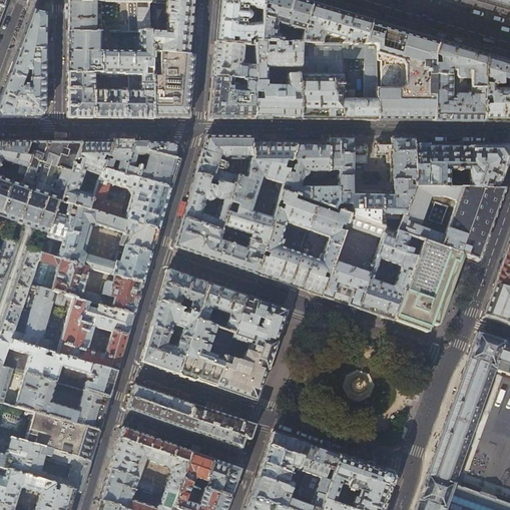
[(71,0),(71,14),(70,29),(123,30),(123,27),(122,26),(108,25),(108,0),(131,0),(132,30),(152,30),(151,0),(71,0)]
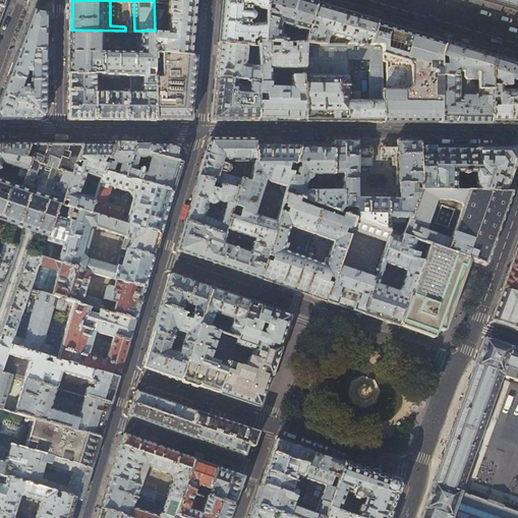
[(197,18),(199,0),(154,0),(155,31),(156,50),(194,54),(197,18)]
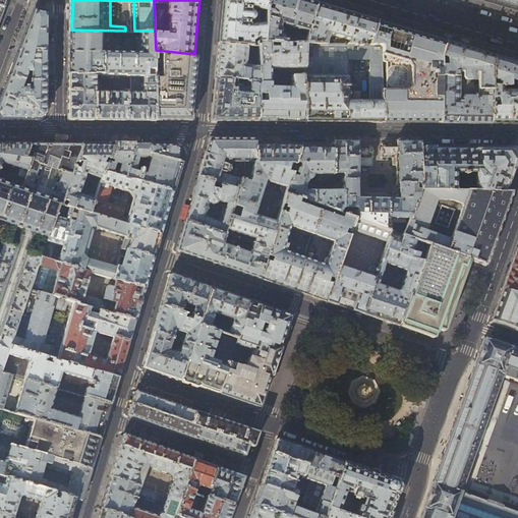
[(225,0),(224,8),(221,41),(253,44),(253,39),(255,38),(256,36),(256,35),(261,35),(261,40),(266,40),(270,0),(225,0)]
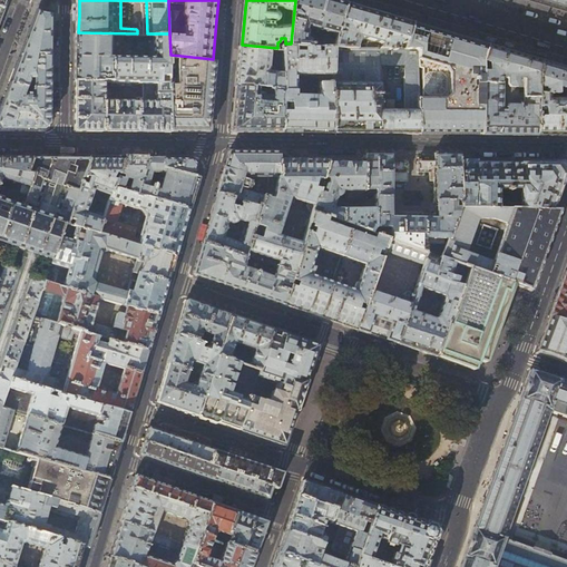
[(295,0),(291,44),(314,44),(314,42),(314,41),(314,40),(314,39),(314,38),(312,36),(310,35),(311,30),(310,28),(309,27),(310,23),(329,29),(324,45),(336,45),(349,1),(345,0),(295,0)]
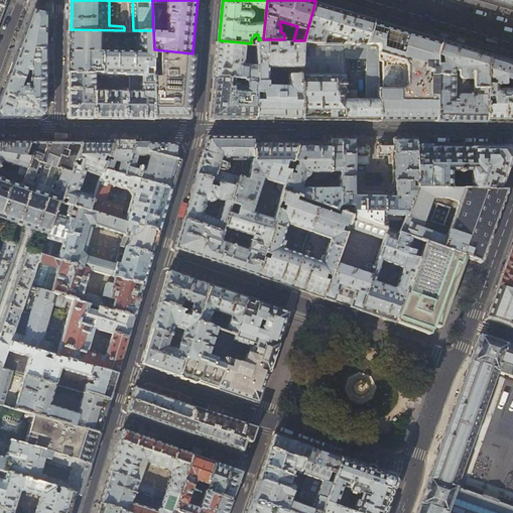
[(345,9),(315,1),(304,40),(369,42),(376,18),(345,9)]
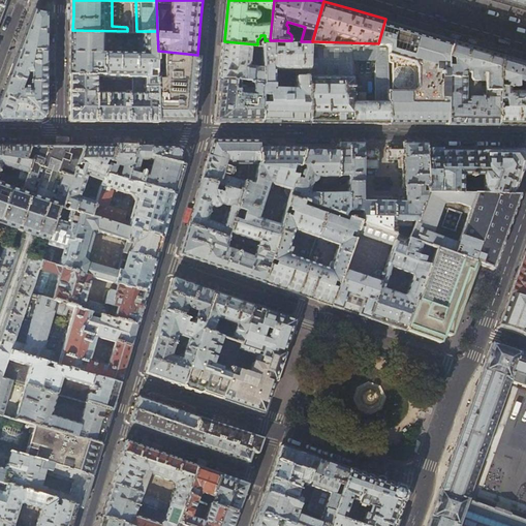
[(24,44),(5,93),(0,107),(0,112),(3,118),(26,118),(43,118),(49,113),(49,97),(50,48),(50,10),(37,8),(24,44)]
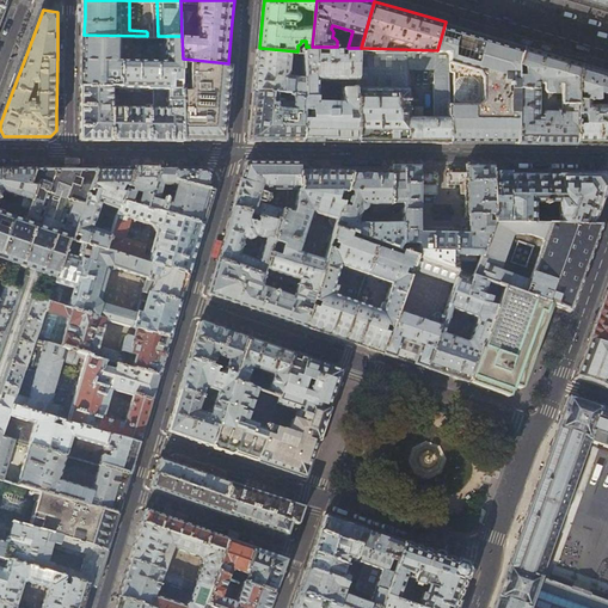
[(458,96),(452,96),(452,140),(484,140),(519,141),(521,60),(526,45),(486,34),(446,22),(437,50),(450,50),(450,51),(458,50),(458,54),(455,54),(455,63),(458,63),(458,96)]
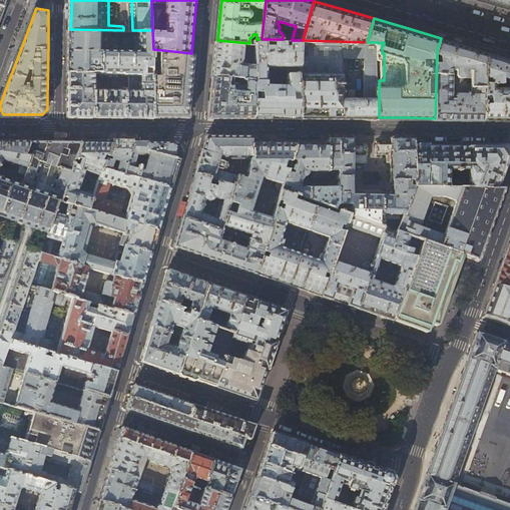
[(70,50),(70,70),(96,71),(126,71),(127,71),(127,73),(154,73),(153,49),(152,30),(132,30),(123,30),(70,29),(70,50)]
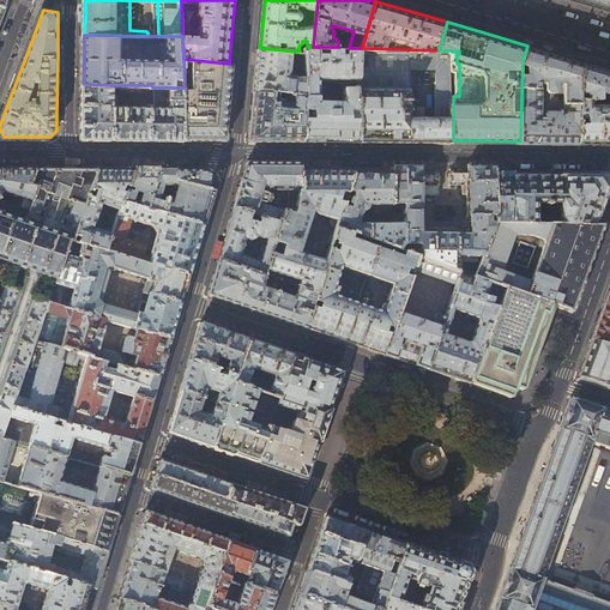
[(581,143),(581,142),(581,97),(581,74),(585,62),(557,54),(527,46),(523,60),(520,142),(520,143),(550,143),(581,143)]
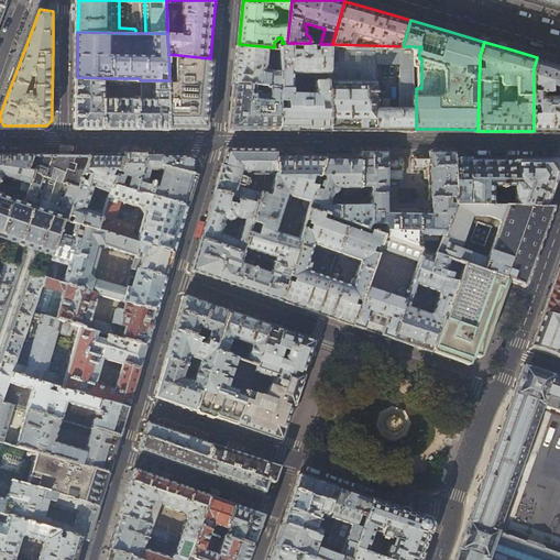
[(283,85),(283,96),(282,128),(306,128),(332,129),(331,73),(332,44),(320,44),(310,43),(287,43),(282,43),(282,47),(283,85)]
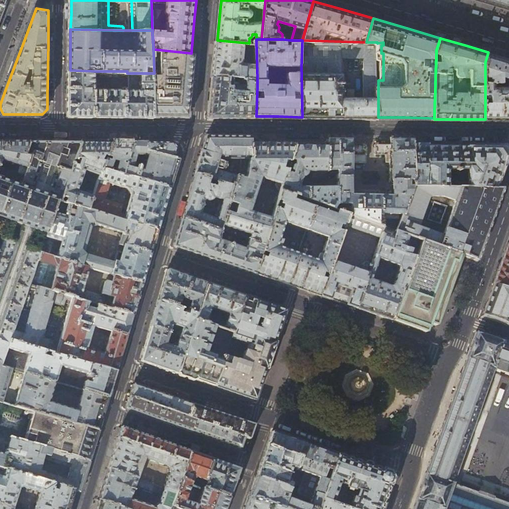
[(216,56),(214,73),(257,77),(256,43),(249,43),(217,40),(216,56)]
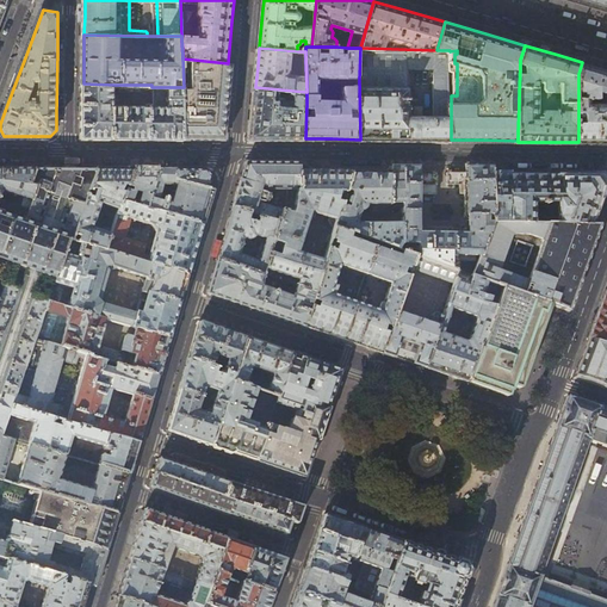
[(359,79),(360,140),(398,140),(451,141),(451,140),(451,95),(450,51),(450,50),(437,50),(360,48),(359,79)]
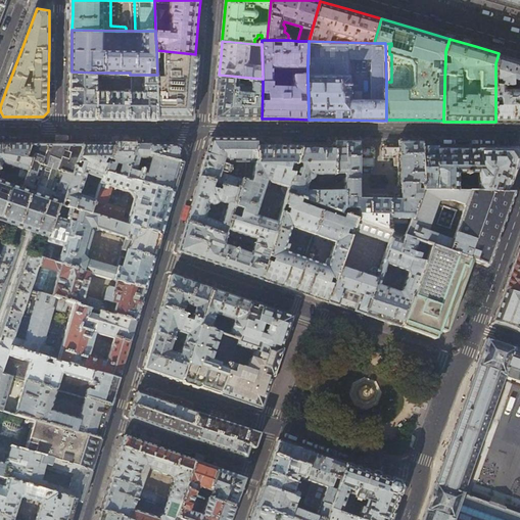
[(200,54),(195,54),(156,50),(157,75),(158,117),(177,117),(191,119),(195,114),(198,79),(200,54)]
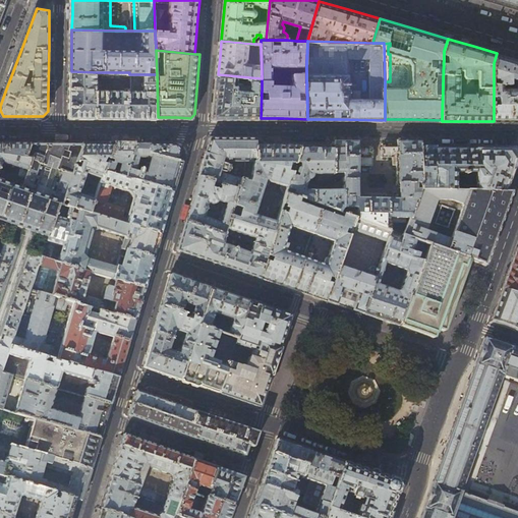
[(517,59),(497,53),(494,63),(494,82),(517,82),(517,59)]
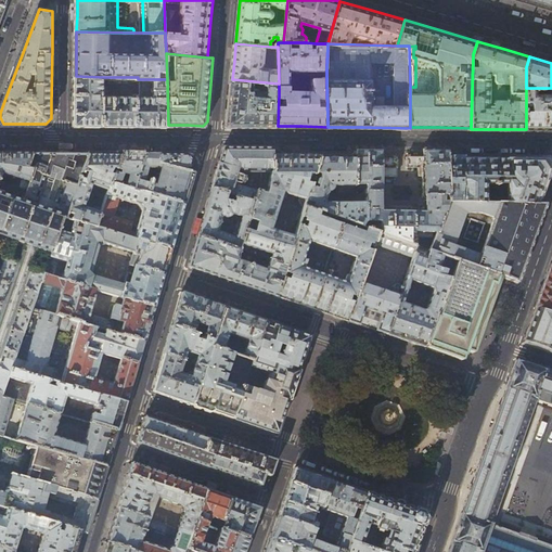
[(75,124),(77,125),(122,125),(168,126),(168,125),(167,79),(138,79),(138,77),(137,77),(137,97),(104,95),(104,77),(76,76),(76,99),(75,124)]
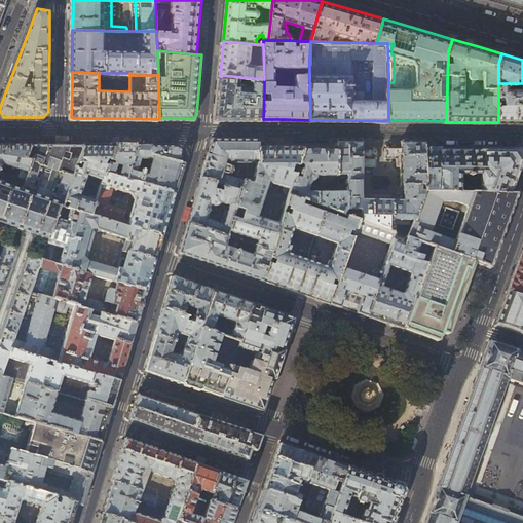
[(240,119),(263,119),(264,89),(264,79),(220,75),(218,96),(216,117),(218,119),(240,119)]
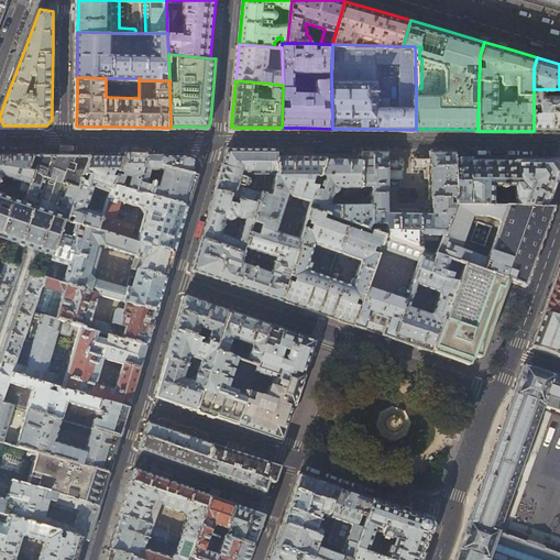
[(559,89),(534,89),(534,130),(557,130),(559,130),(559,89)]
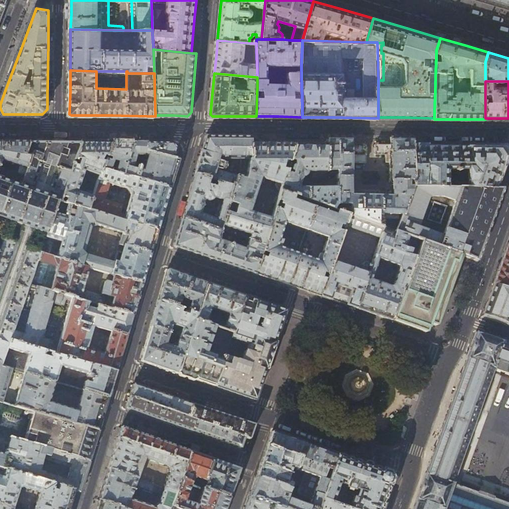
[(201,159),(197,171),(212,177),(236,183),(239,174),(242,175),(244,155),(255,155),(254,134),(226,133),(208,133),(206,140),(201,159)]
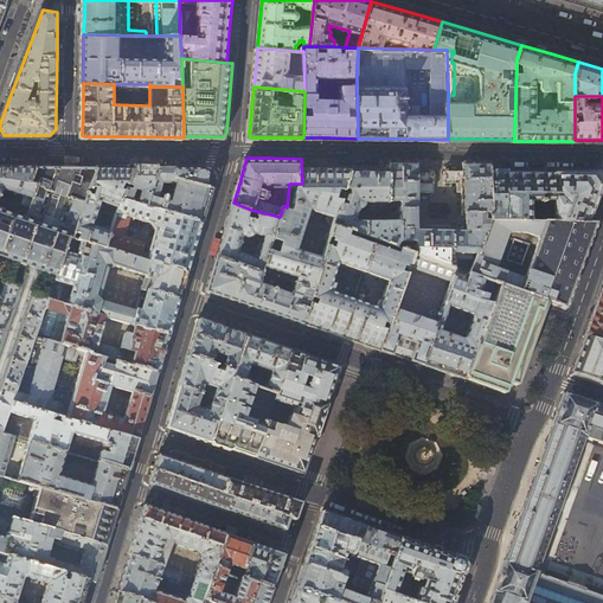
[(301,159),(302,184),(289,184),(287,207),(283,206),(280,217),(274,237),(283,241),(280,252),(270,249),(264,271),(281,277),(280,281),(283,281),(284,278),(296,282),(314,289),(324,257),(302,250),(302,249),(300,244),(299,244),(308,215),(309,215),(314,212),(315,209),(329,213),(328,217),(333,222),(334,222),(342,198),(347,186),(352,167),(316,167),(301,159)]
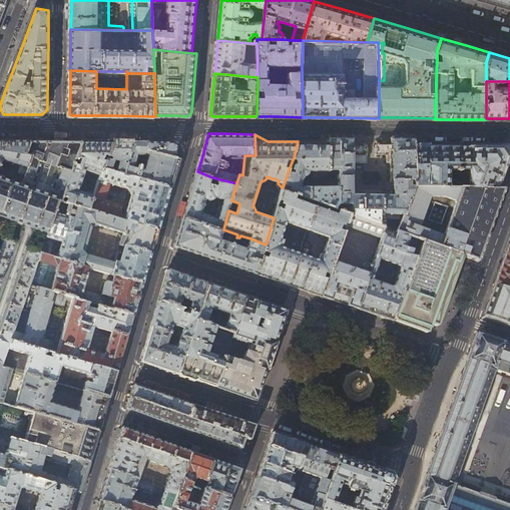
[(354,137),(332,137),(331,142),(331,167),(333,167),(333,171),(340,171),(340,185),(311,185),(311,198),(318,201),(333,206),(340,208),(352,212),(387,225),(393,227),(394,228),(399,229),(416,184),(416,174),(416,168),(416,143),(416,135),(405,135),(393,135),(393,143),(385,142),(378,142),(379,152),(390,152),(390,159),(393,159),(394,191),(354,191),(354,159),(358,159),(359,160),(369,160),(368,144),(369,144),(369,142),(362,142),(354,142),(354,137)]
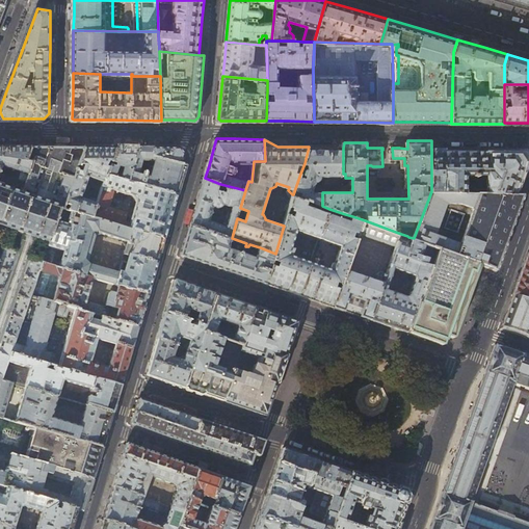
[(326,147),(309,147),(305,163),(309,164),(309,167),(309,168),(306,169),(305,172),(305,175),(300,174),(293,194),(293,195),(322,206),(322,192),(314,192),(313,189),(316,180),(318,180),(320,179),(320,177),(321,175),(327,175),(327,181),(343,181),(343,174),(343,148),(344,142),(343,142),(343,144),(339,147),(338,147),(326,147)]
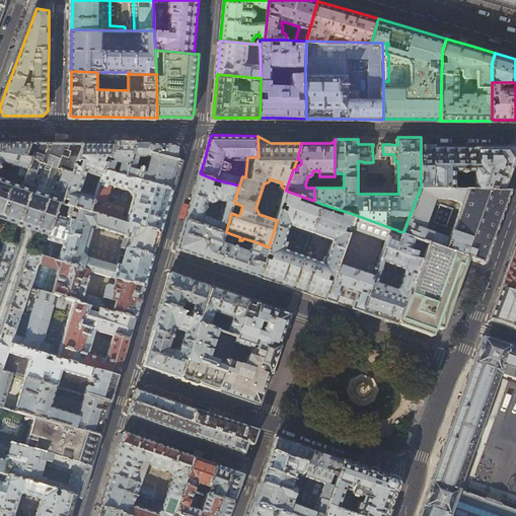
[(0,166),(3,167),(4,165),(2,164),(4,159),(21,165),(21,168),(20,173),(27,175),(30,166),(33,156),(27,154),(31,141),(9,141),(0,140),(0,166)]
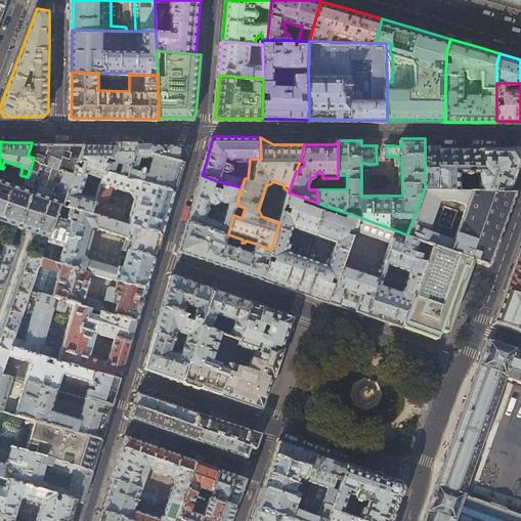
[(41,143),(41,142),(39,142),(39,143),(33,143),(33,142),(32,142),(28,156),(34,158),(47,164),(53,165),(58,167),(75,173),(77,166),(79,160),(85,143),(84,143),(84,142),(82,142),(82,143),(69,143),(69,142),(67,142),(67,143),(62,143),(60,143),(56,143),(56,142),(54,142),(54,143),(41,143)]
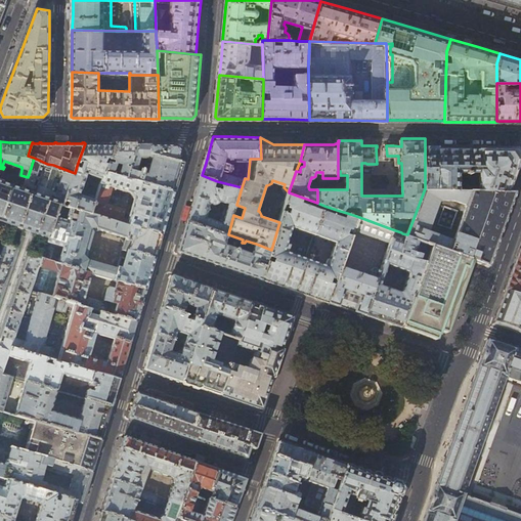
[(100,142),(85,143),(79,160),(84,160),(82,167),(77,166),(75,173),(72,182),(66,199),(71,201),(70,205),(72,206),(92,212),(98,194),(93,192),(90,193),(89,197),(81,193),(89,172),(104,177),(107,169),(116,142),(100,142)]
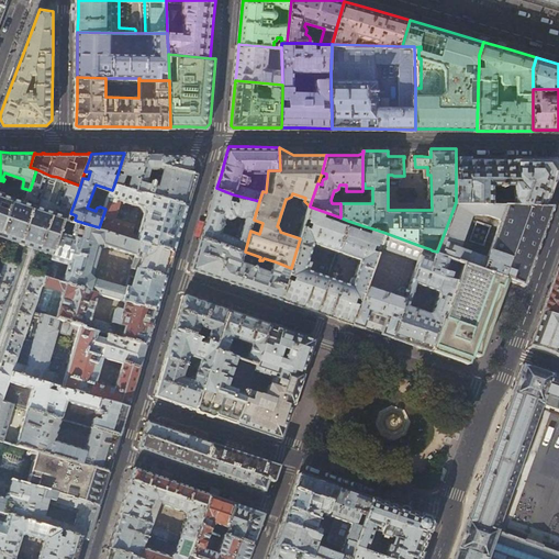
[(136,153),(124,153),(115,181),(138,189),(148,153),(136,153)]
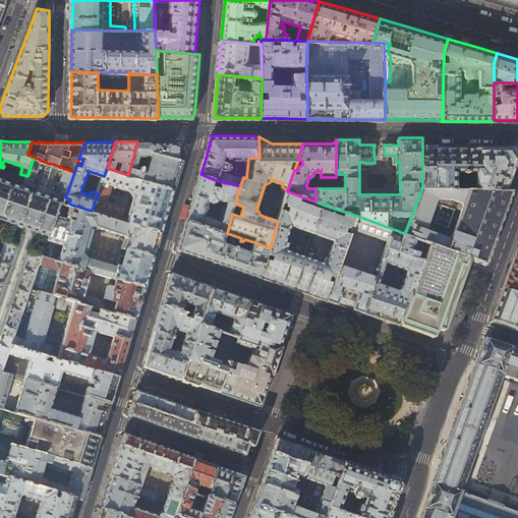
[(184,160),(150,151),(153,141),(144,141),(137,141),(128,175),(176,189),(180,175),(184,160)]
